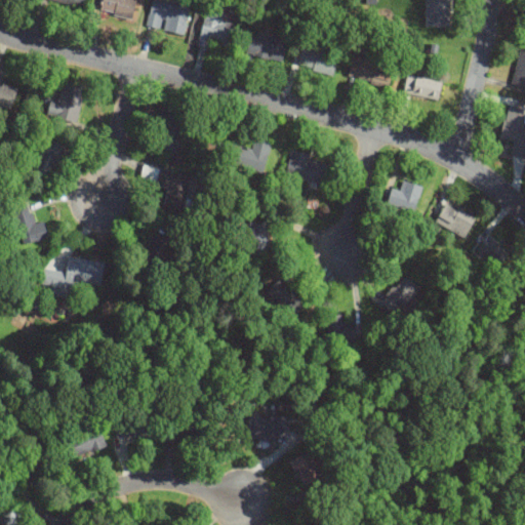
[(103,0),(102,12),(133,18),(136,0),(103,0)]
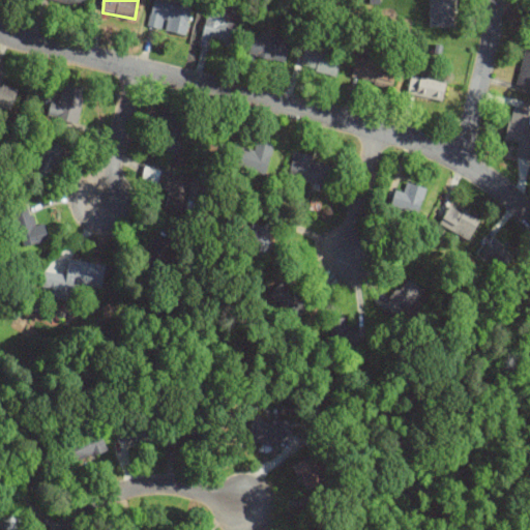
[(186,34),(192,7),(154,0),(149,28),(186,34)]
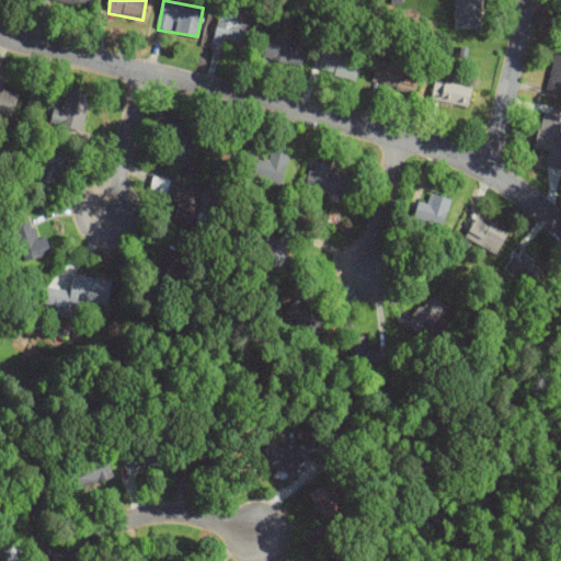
[(456,0),(456,27),(479,27),(479,0),(456,0)]
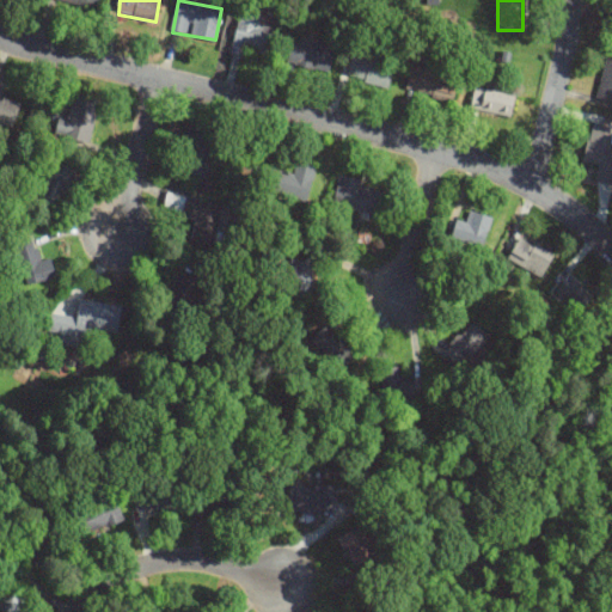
[(273,54),(277,28),(261,24),(263,13),(240,8),(232,54),(245,56),(246,48),(273,54)]
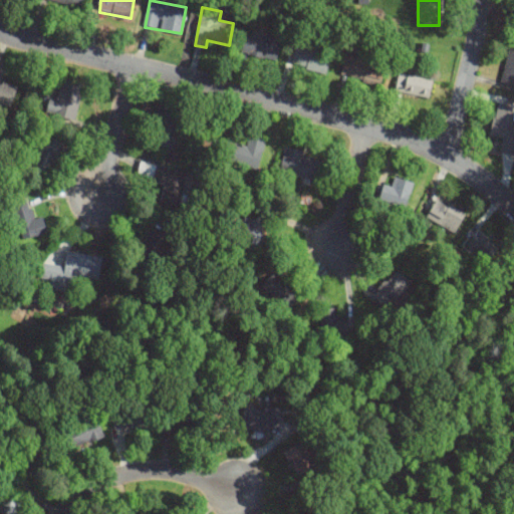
[(242,52),(277,60),(282,40),(247,32),(242,52)]
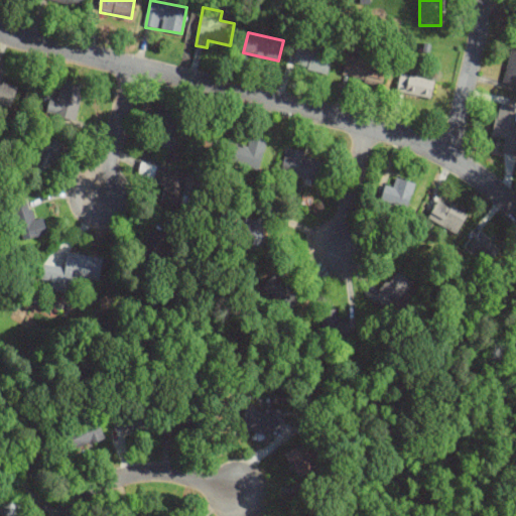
[(327,75),(334,54),(299,43),(293,63),(327,75)]
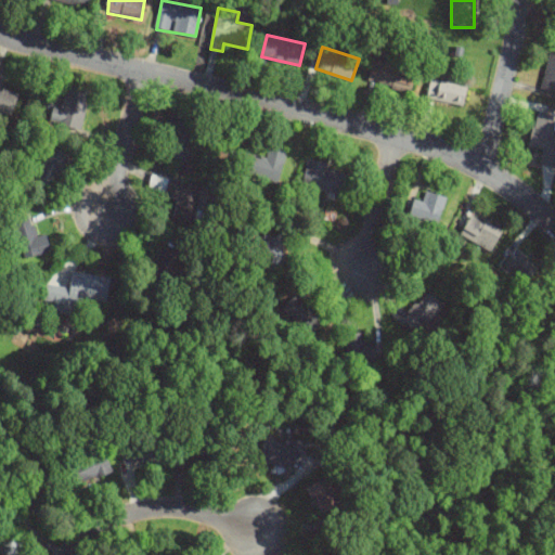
[(554,91),(554,52),(550,51),(542,89),(554,91)]
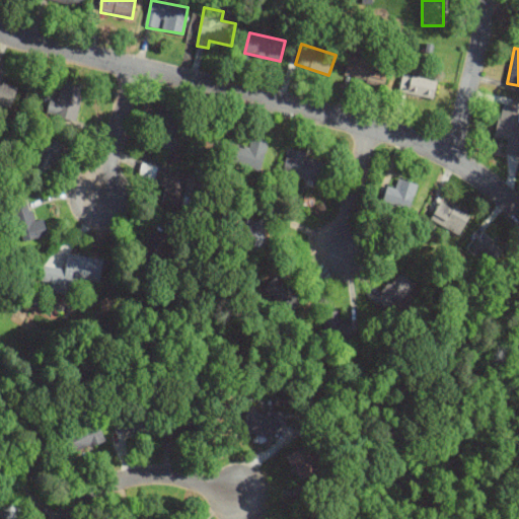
[(345,75),(384,85),(389,65),(350,55),(345,75)]
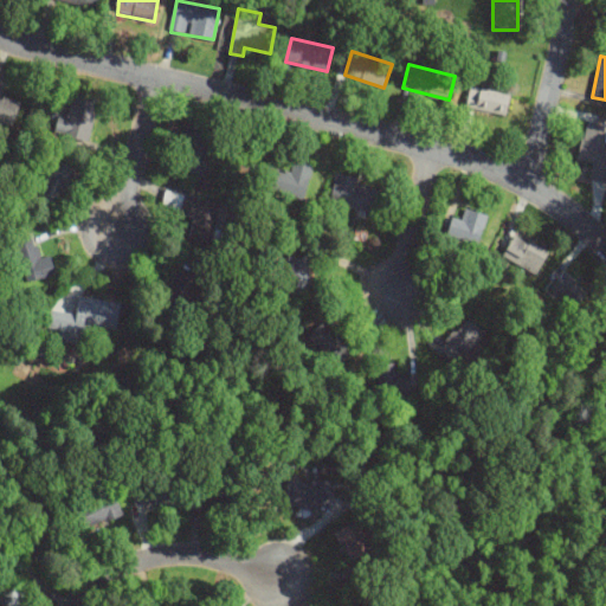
[(20,102),(1,97),(5,82),(0,79),(0,118),(15,123),(20,102)]
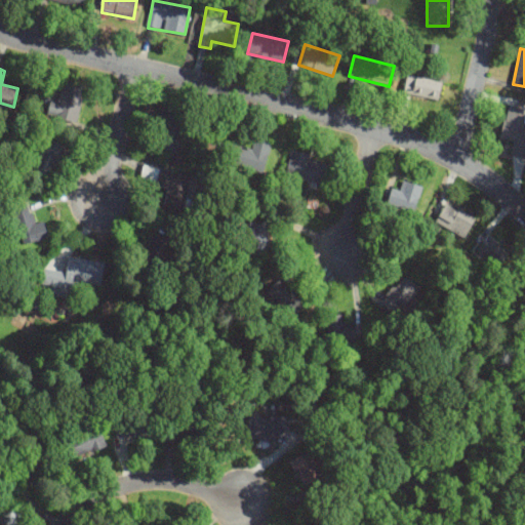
[(442,81),(408,75),(404,93),(439,99),(442,81)]
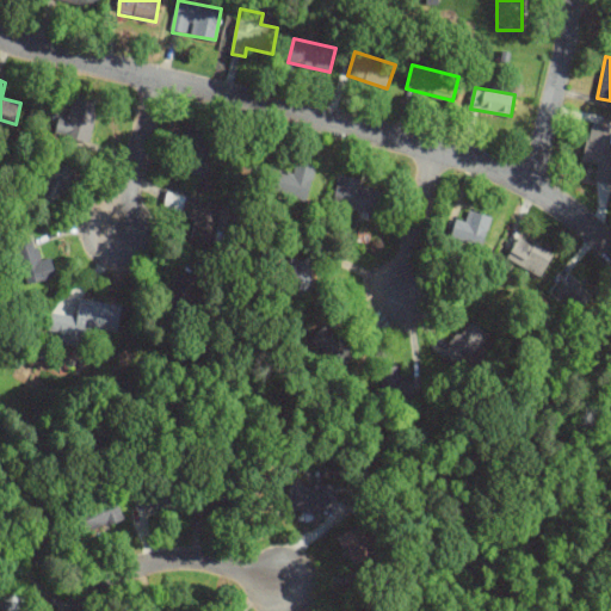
[(60,117),(56,135),(91,142),(99,100),(74,94),(69,119),(60,117)]
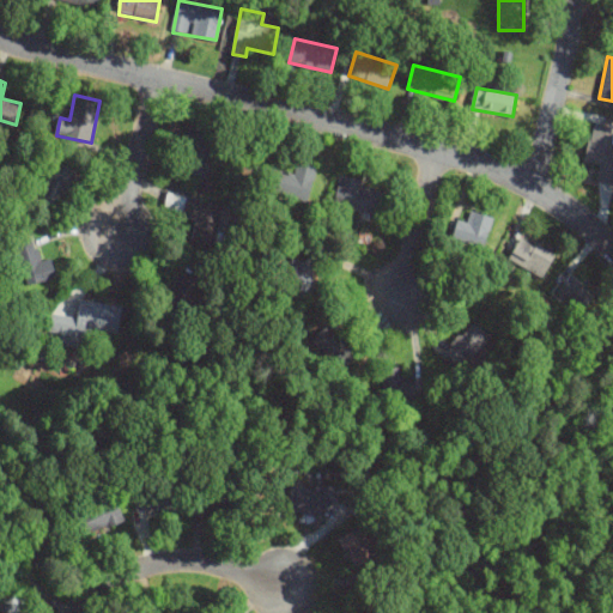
[(612,123),(593,119),(584,161),(599,163),(596,180),(612,182),(612,123)]
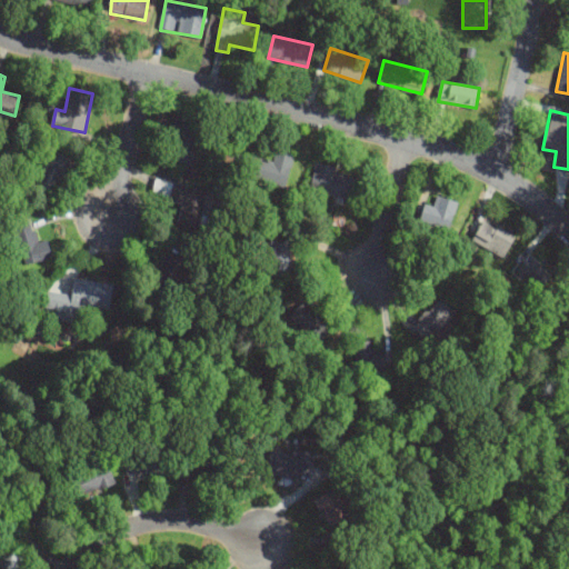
[(200,120),(178,116),(169,159),(191,163),(200,120)]
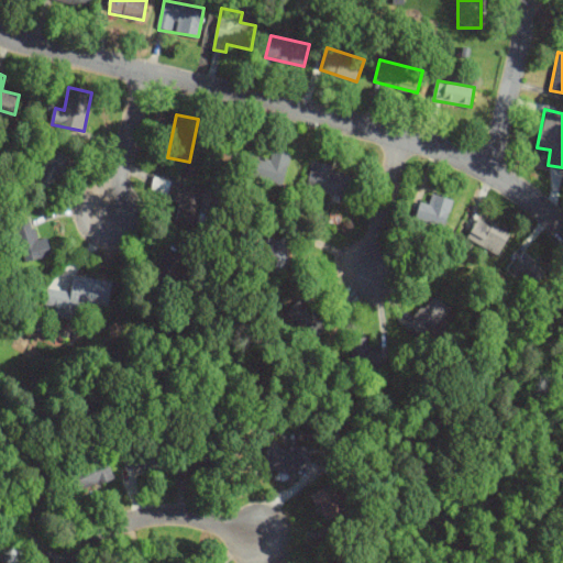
[(30,179),(51,192),(72,159),(50,146),(30,179)]
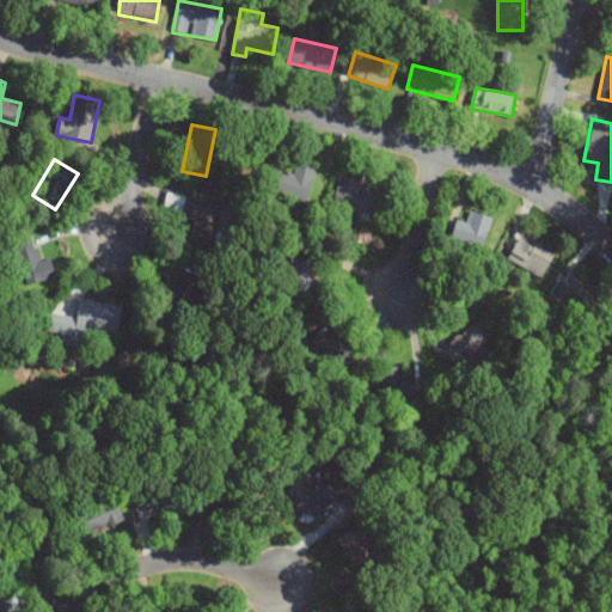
[(307,200),(317,165),(298,160),(294,175),(270,169),(265,189),(307,200)]
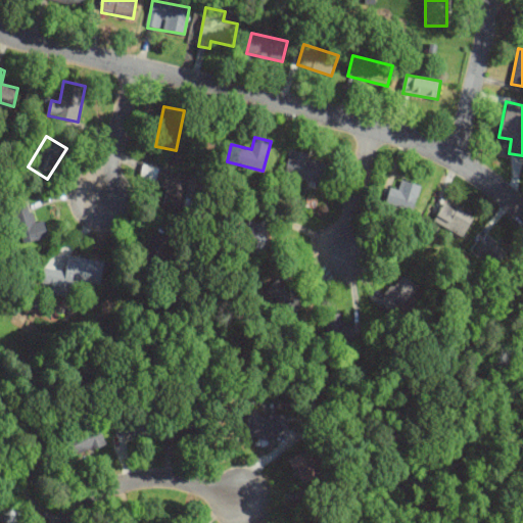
[(324,181),(328,159),(289,152),(285,174),(324,181)]
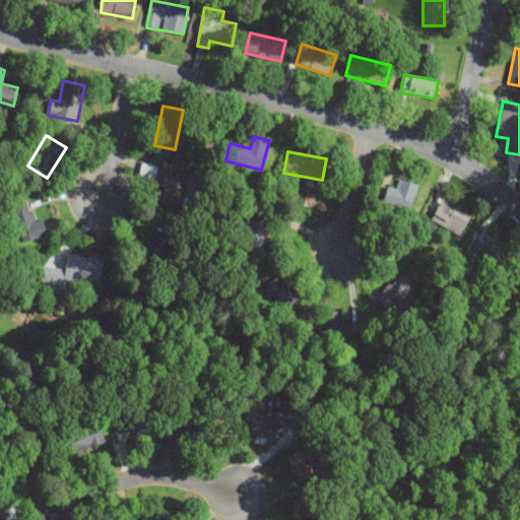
[(191,175),(142,163),(139,178),(168,185),(163,205),(182,210),(191,175)]
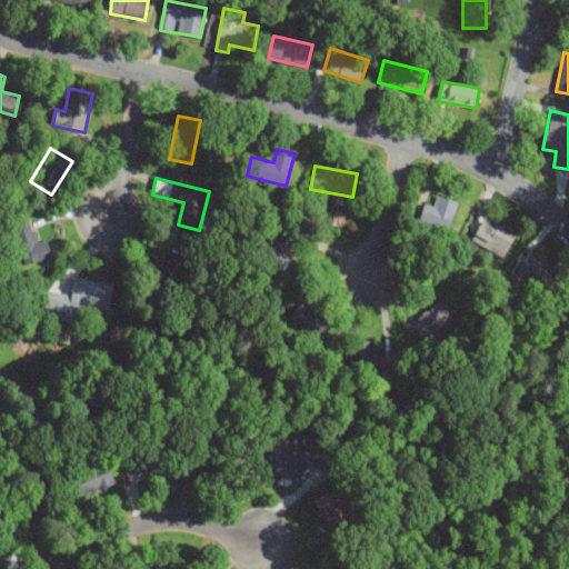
[(420,220),(449,229),(458,201),(438,196),(435,207),(426,205),(420,220)]
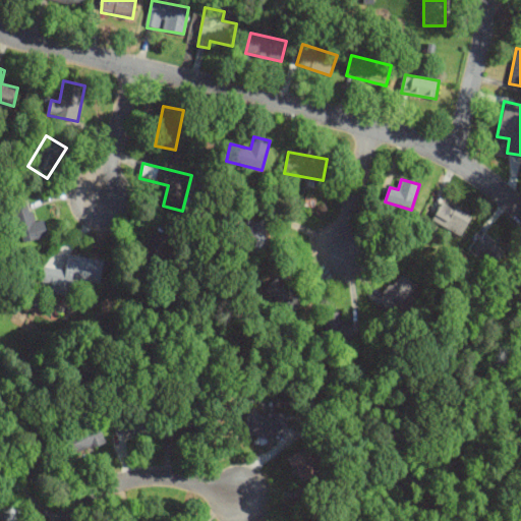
[(461,237),(472,217),(444,200),(432,221),(461,237)]
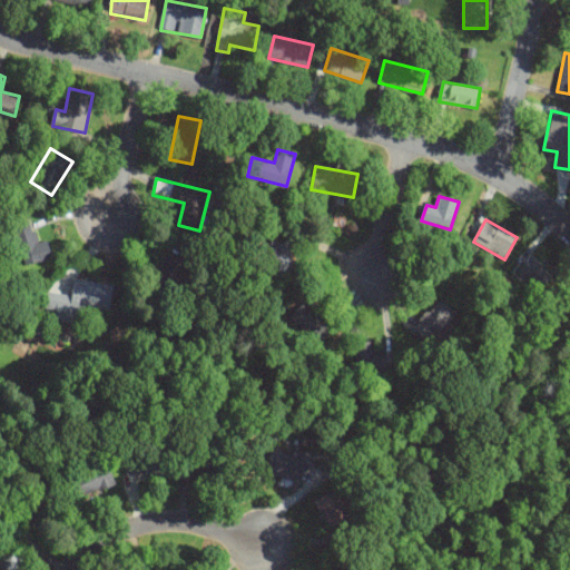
[(15,226),(28,265),(52,257),(47,241),(38,244),(30,220),(15,226)]
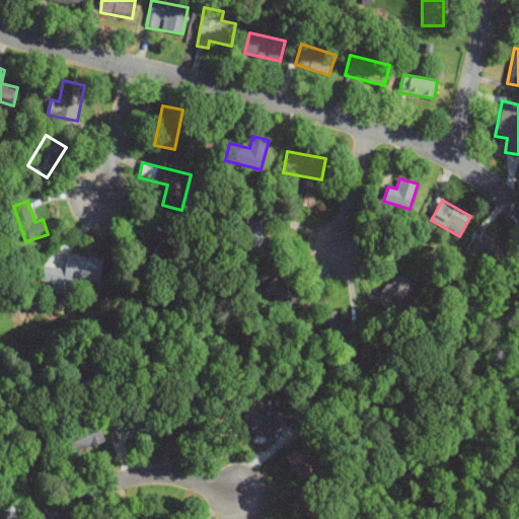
[(265,252),(265,220),(246,220),(246,252),(265,252)]
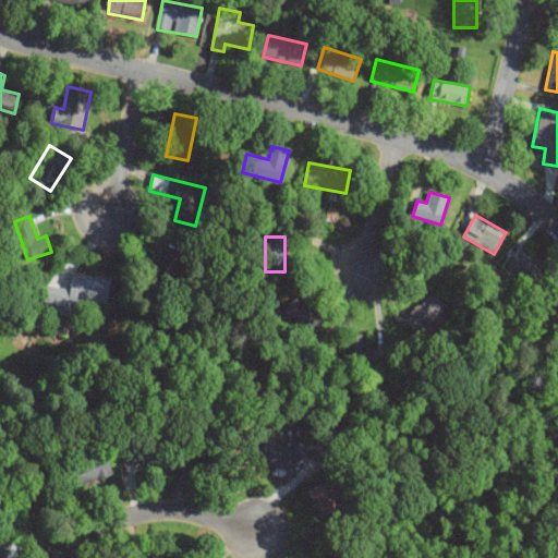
[(184,266),(168,250),(149,268),(166,283),(184,266)]
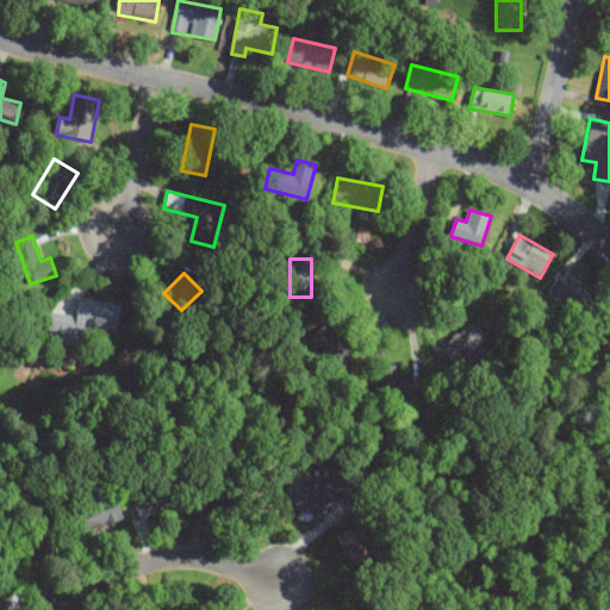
[(577,311),(592,296),(570,273),(554,288),(577,311)]
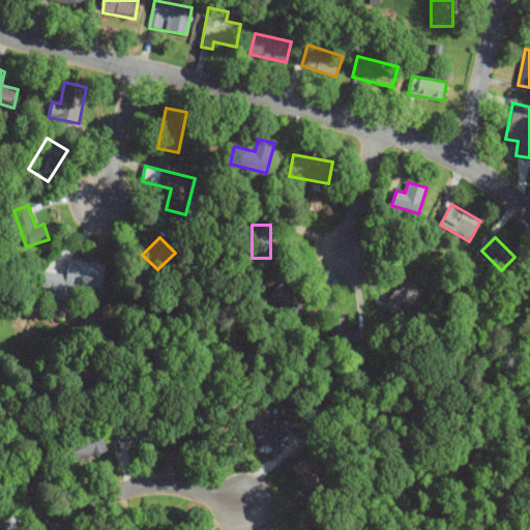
[(74,302),(76,285),(101,288),(106,264),(69,259),(67,274),(45,271),(42,287),(53,288),(51,299),(74,302)]
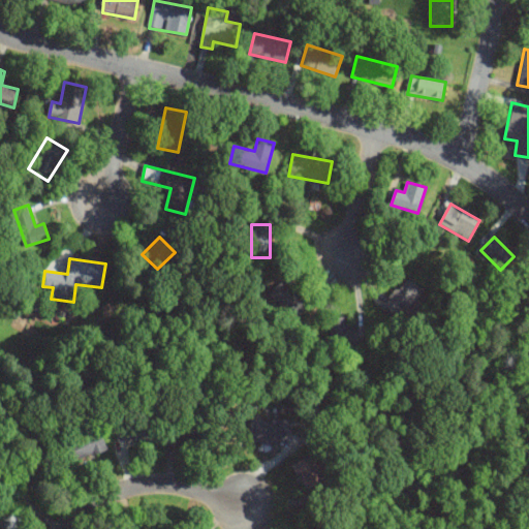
[(426,292),(410,277),(385,302),(400,317),(426,292)]
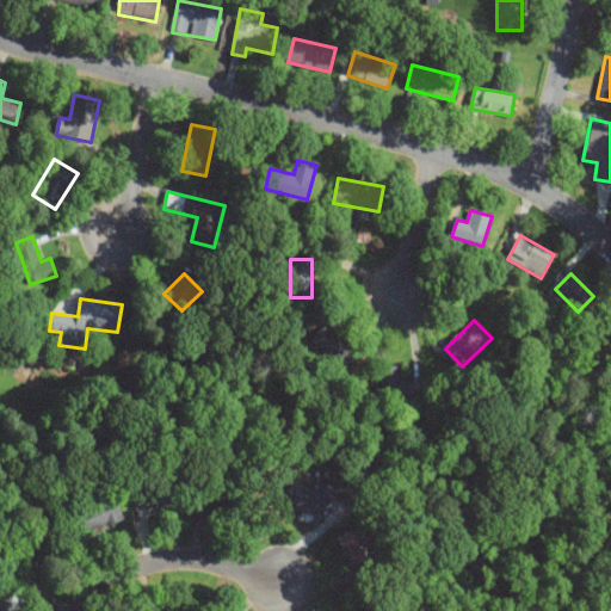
[(356,357),(329,323),(310,338),(337,371),(356,357)]
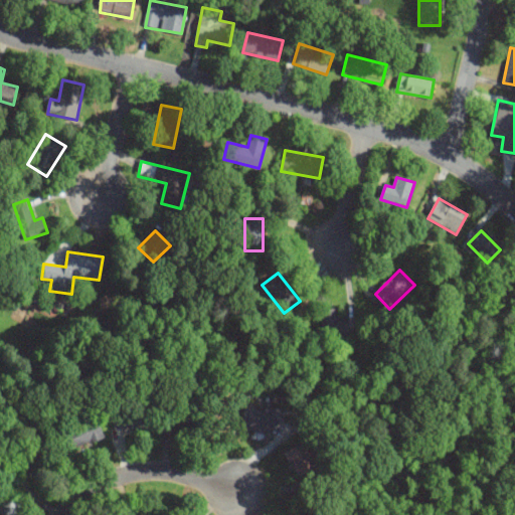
[(245,406),(241,424),(275,433),(279,416),(281,417),(284,407),(271,405),(270,411),(245,406)]
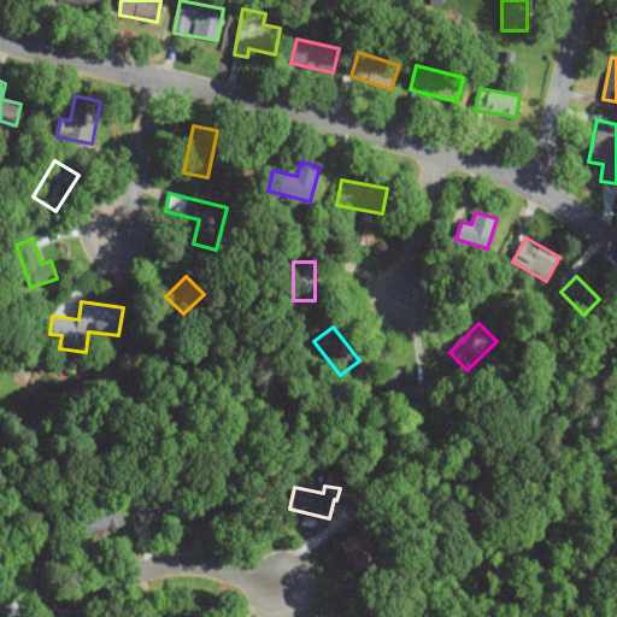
[(125,524),(115,500),(75,518),(84,541),(125,524)]
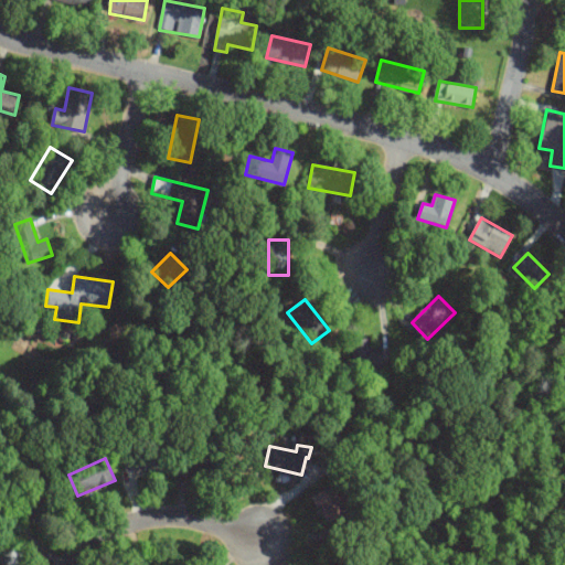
[(310,493),(315,505),(321,503),(327,520),(351,509),(339,481),(310,493)]
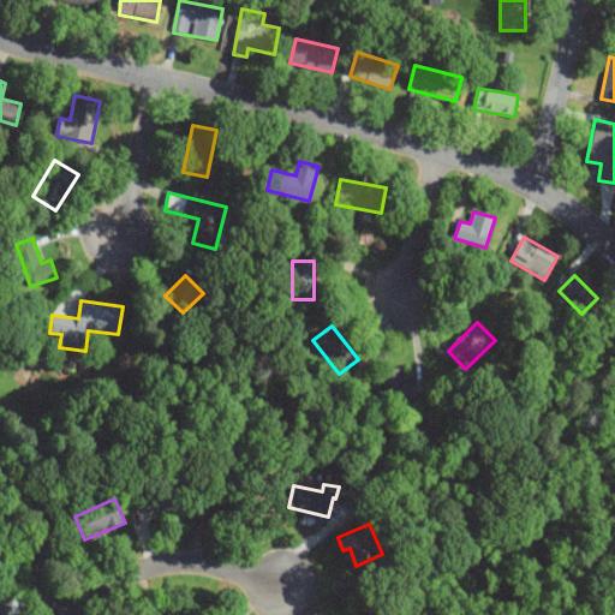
[(22,614),(29,601),(7,590),(0,605),(0,614),(22,614)]
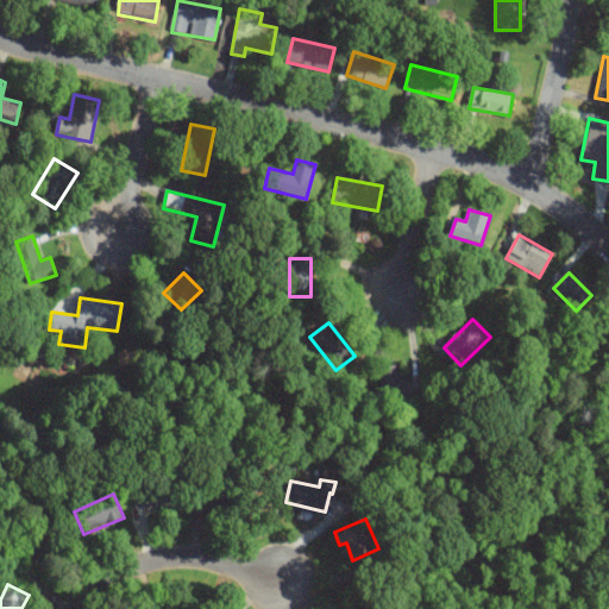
[(350,603),(347,608),(385,608),(364,598),(359,608),(350,603)]
